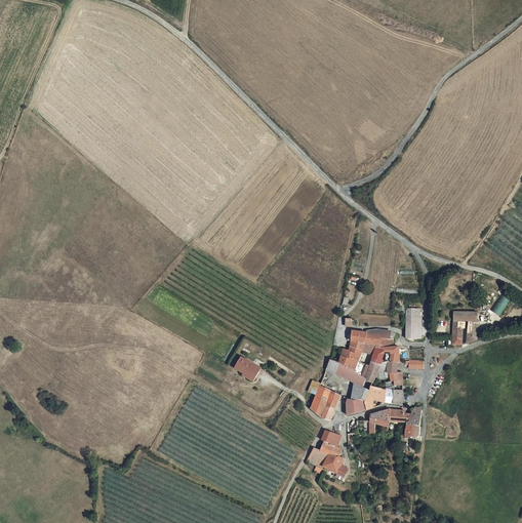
[(494,308),(504,314),(514,295),(505,290),(494,308)]
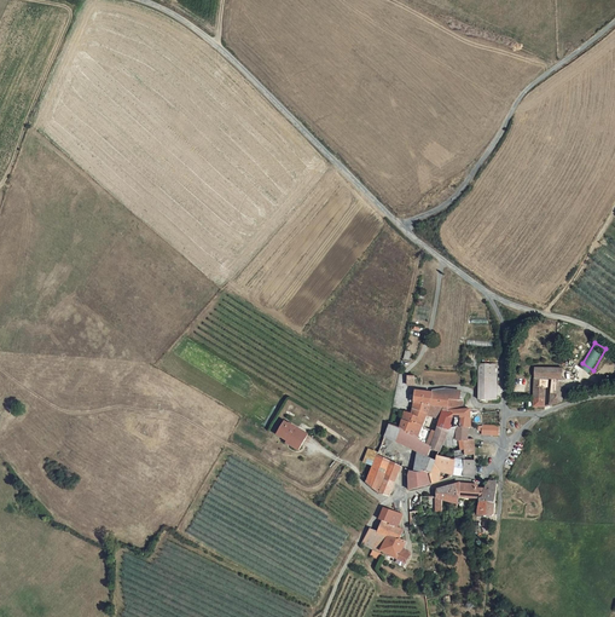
[(482,398),(502,397),(499,363),(482,363),(482,398)]
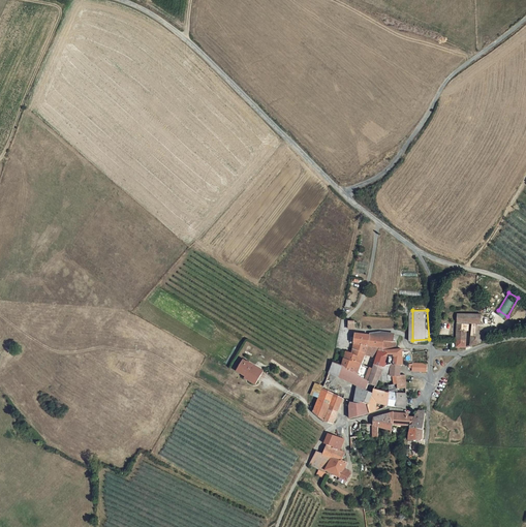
[(473,345),(486,341),(487,322),(484,322),(485,312),(478,312),(461,311),(459,340),(469,340),(470,330),(471,329),(471,322),(474,322),(473,345)]
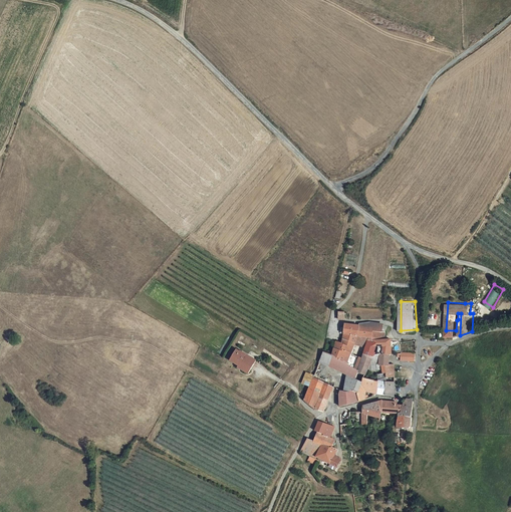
[(369,335),(367,341),(385,341),(386,329),(385,329),(381,328),(382,325),(372,324),(371,328),(356,325),(345,323),(341,336),(354,342),(357,336),(369,335)]
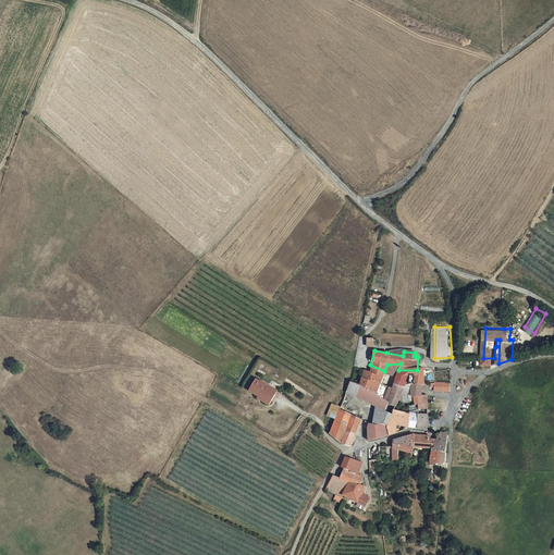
[(401,364),(388,365),(384,371),(396,375),(398,370),(401,364)]
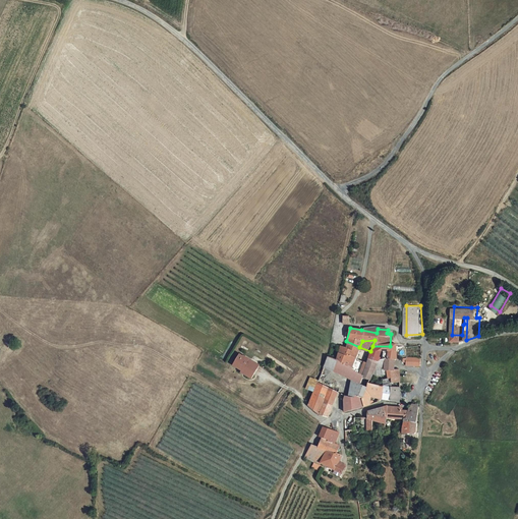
[(358,351),(359,347),(346,341),(345,345),(358,351)]
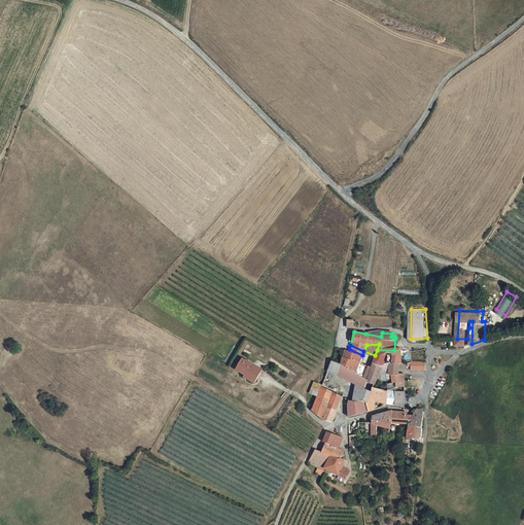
[(343,351),(340,362),(369,376),(371,368),(359,362),(362,355),(349,349),(347,353),(343,351)]
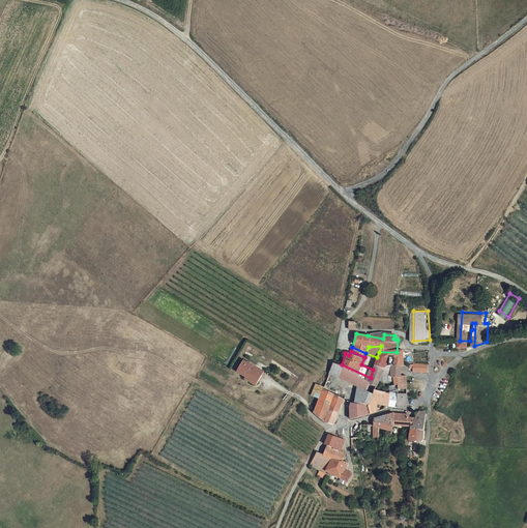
[(376,361),(375,365),(389,367),(404,358),(404,352),(397,352),(379,352),(377,357),(376,361)]
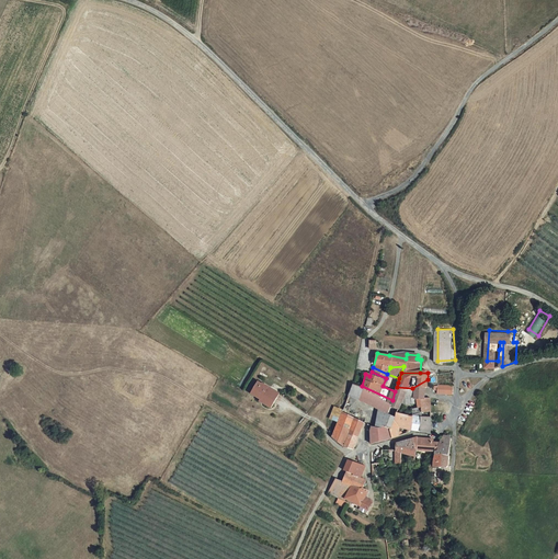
[(273,395),(275,390),(261,381),(260,381),(257,379),(250,391),(262,399),(261,400),(270,406),(275,396),(273,395)]
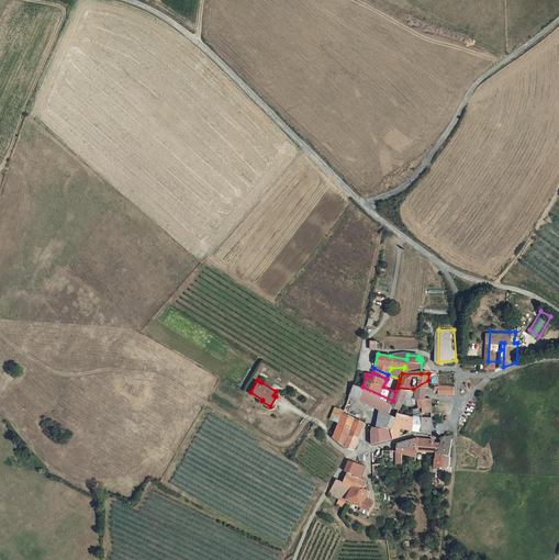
[(404,403),(417,403),(416,407),(423,409),(423,413),(431,414),(432,399),(425,399),(425,388),(428,388),(428,380),(413,389),(398,388),(395,392),(393,401),(390,407),(400,410),(401,409),(404,403)]
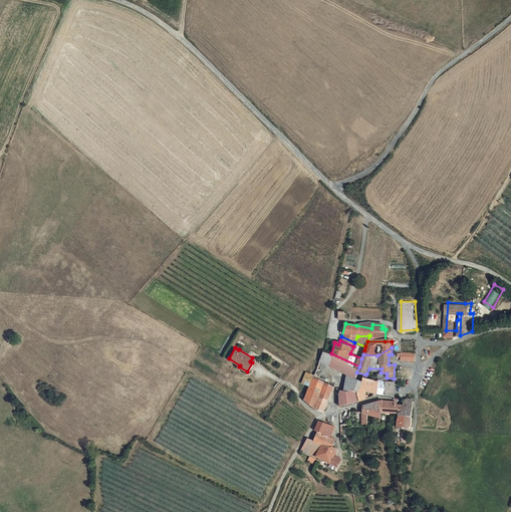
[(359,366),(331,353),(322,349),(317,362),(345,374),(355,378),(356,372),(359,366)]
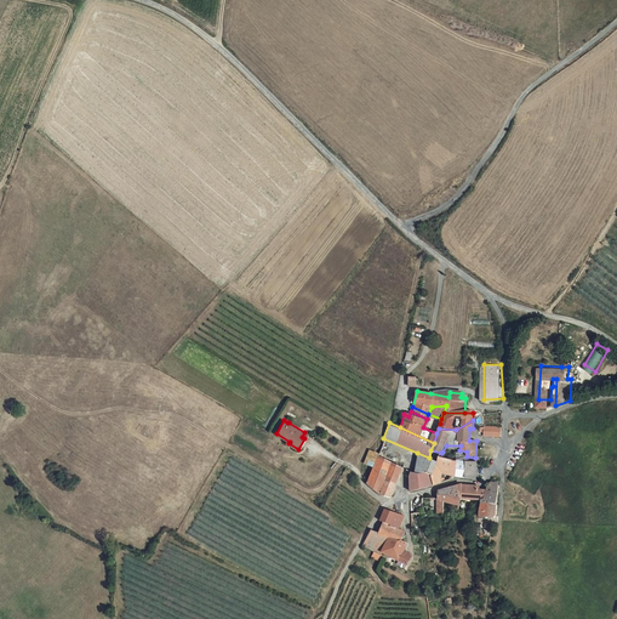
[(498,437),(498,429),(484,425),(481,433),(498,437)]
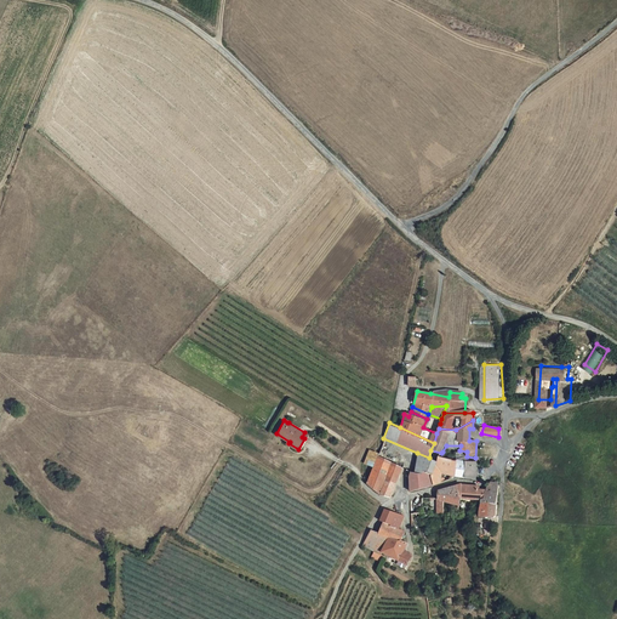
[(467,461),(467,456),(467,452),(460,450),(458,459),(456,478),(456,480),(458,478),(475,481),(475,461),(467,461)]
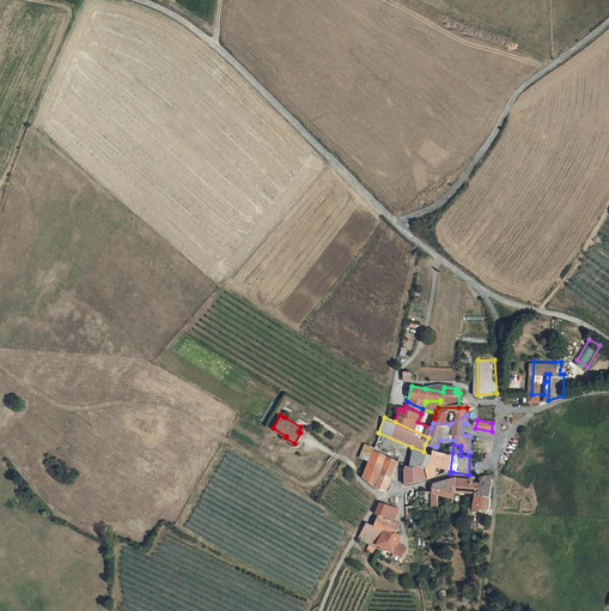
[(410,463),(419,465),(424,452),(412,447),(410,463)]
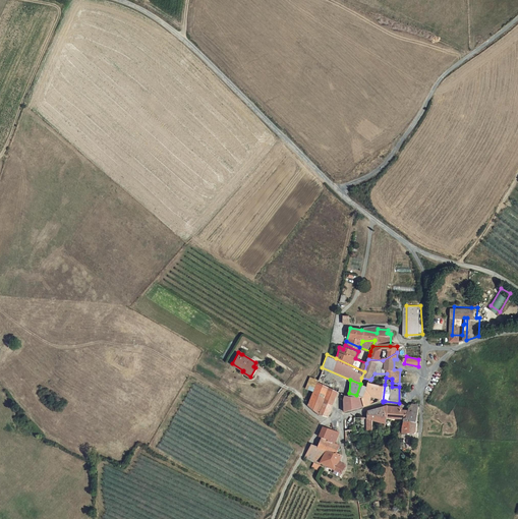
[(337,392),(317,381),(306,406),(320,414),(319,415),(329,417),(337,392)]
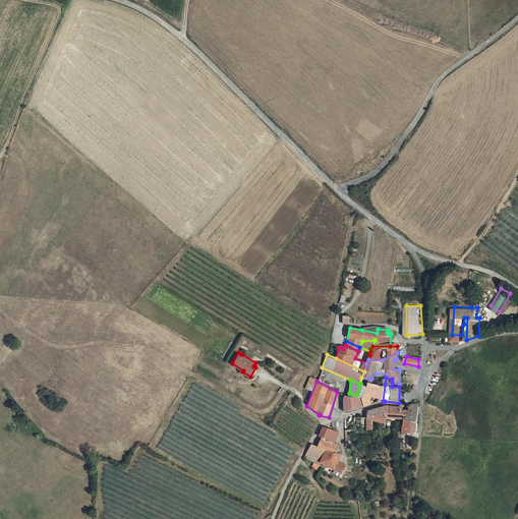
[(365,391),(379,393),(378,400),(383,401),(385,385),(369,382),(367,387),(365,391)]
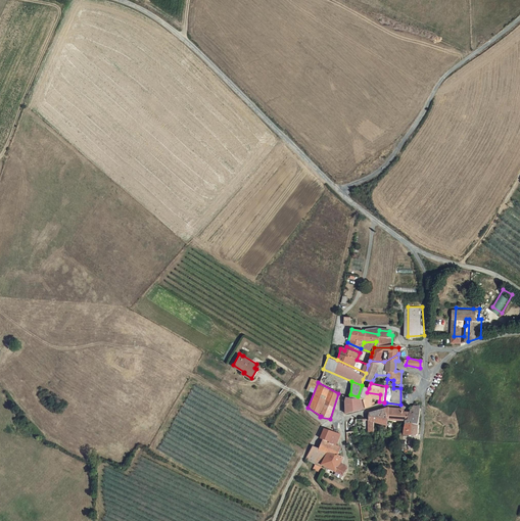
[(369,388),(362,385),(358,396),(364,398),(367,392),(369,388)]
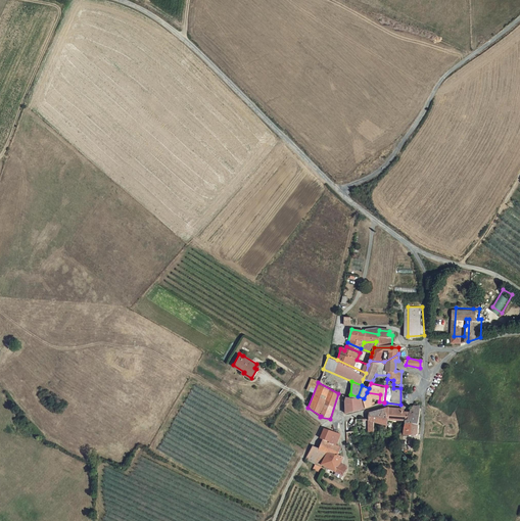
[(371,408),(372,400),(379,401),(380,394),(367,392),(364,398),(366,409),(371,408)]
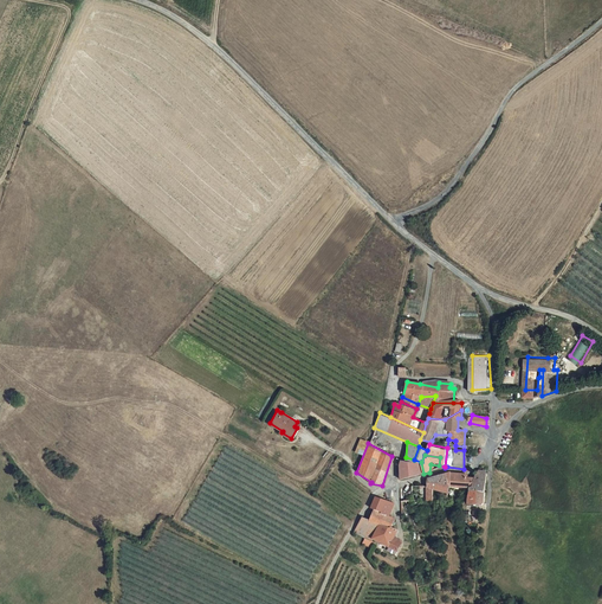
[(424,474),(421,462),(414,460),(406,457),(405,458),(400,461),(397,481),(424,474)]
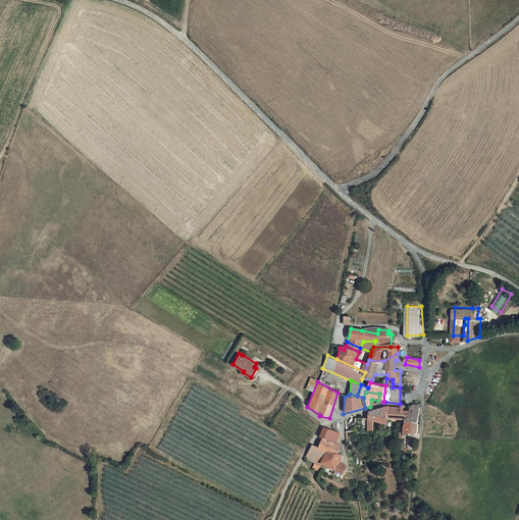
[(408,410),(386,408),(386,431),(394,430),(395,423),(404,423),(417,424),(418,407),(411,406),(408,410)]
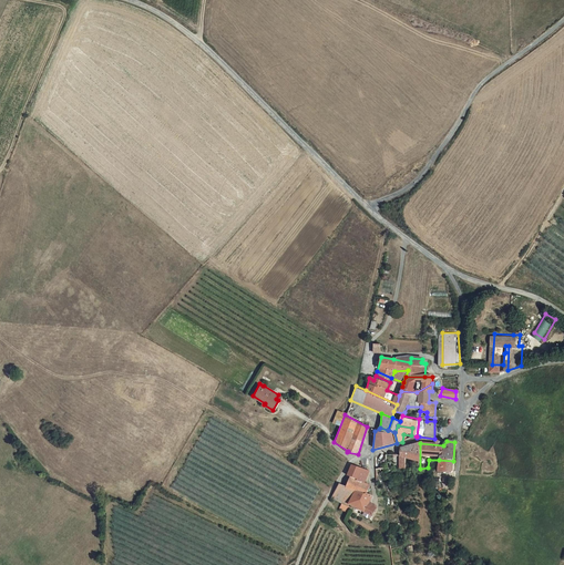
[(413,469),(420,469),(420,443),(419,443),(399,450),(399,458),(413,463),(413,469)]
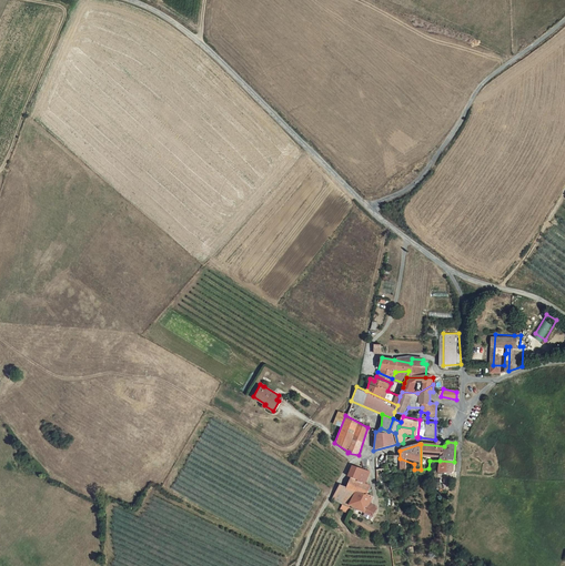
[(339,486),(332,499),(364,515),(363,517),(374,523),(380,511),(370,506),(373,498),(367,496),(371,486),(357,482),(362,471),(350,466),(346,478),(349,479),(345,489),(339,486)]
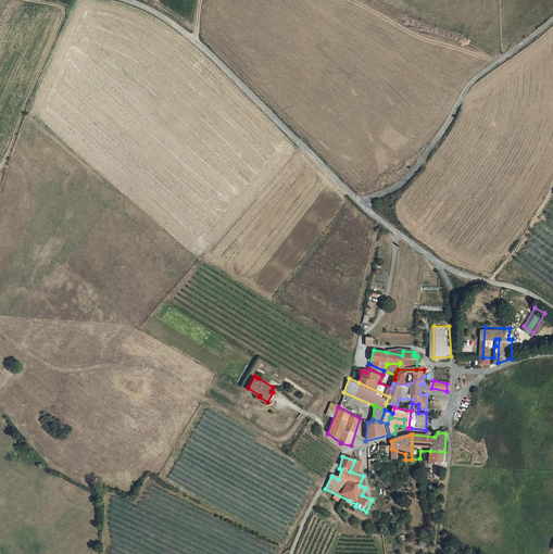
All buildings are outlined.
